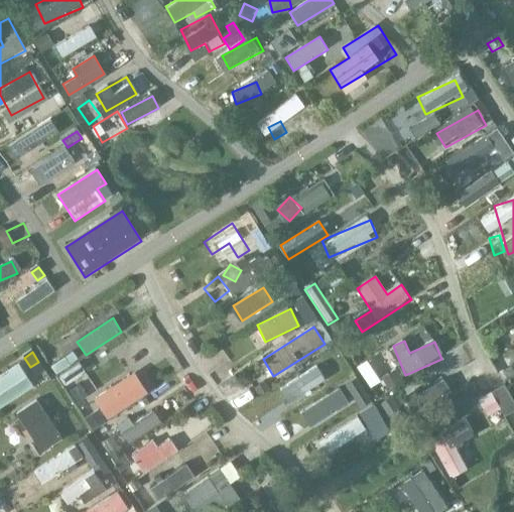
[(55,372),(77,360),(73,353),(51,365),(55,372)]
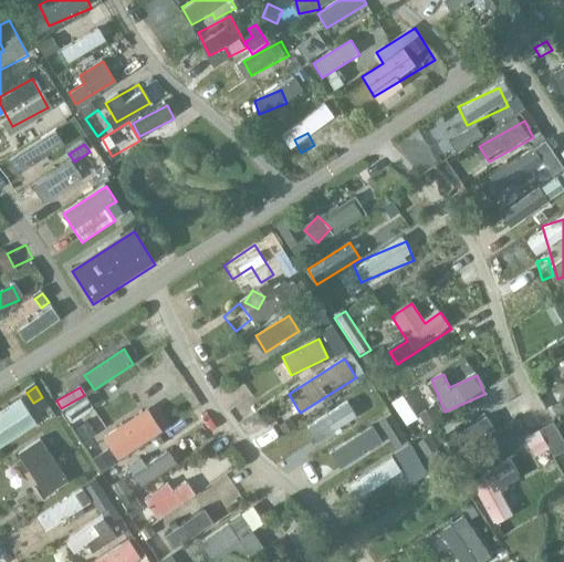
[(96,391),(82,401),(91,414),(105,404),(96,391)]
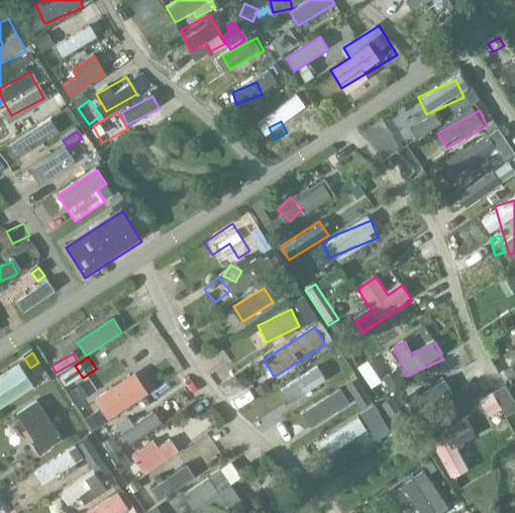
[(307,386),(332,371),(325,358),(300,374),(307,386)]
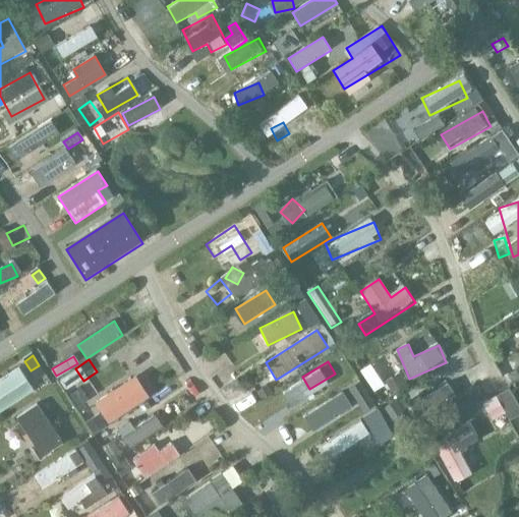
[(0,411),(33,388),(17,367),(0,380),(0,411)]
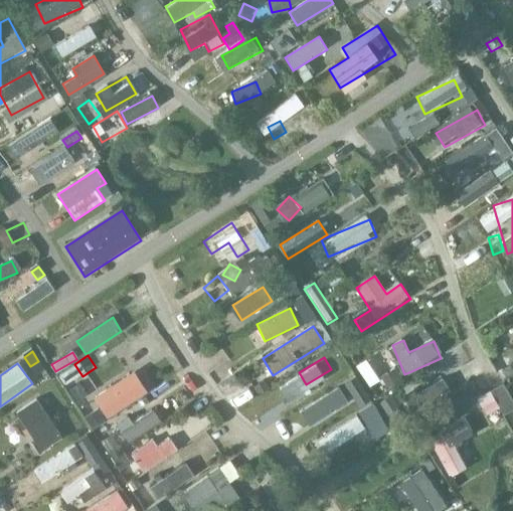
[(107,418),(147,390),(133,369),(93,397),(107,418)]
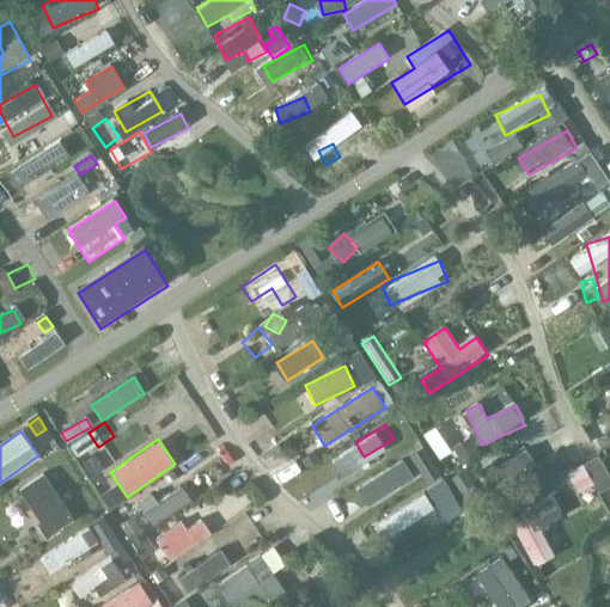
[(278,446),(258,455),(266,471),(285,461),(278,446)]
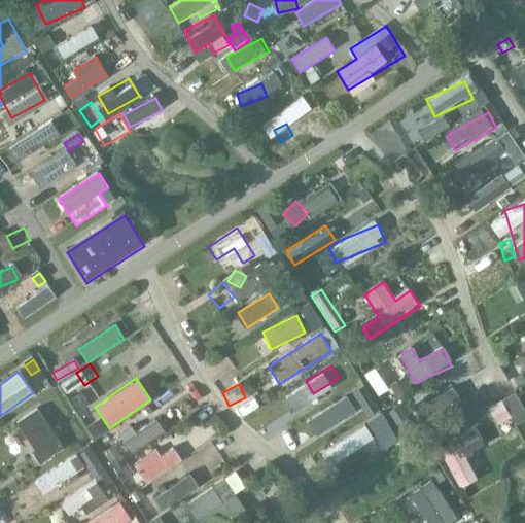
[(339,421),(363,404),(355,392),(329,410),(339,421)]
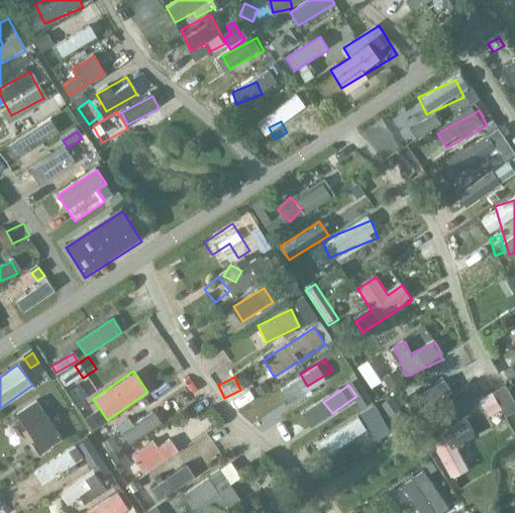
[(508,420),(514,416),(514,401),(507,388),(494,396),(504,412),(508,420)]
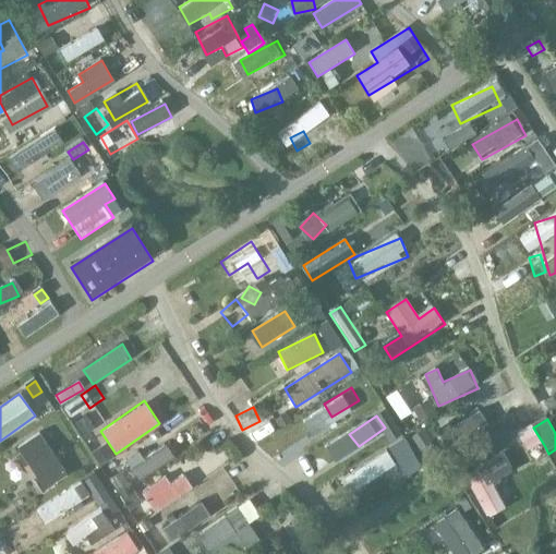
[(312,444),(323,429),(313,422),(302,437),(312,444)]
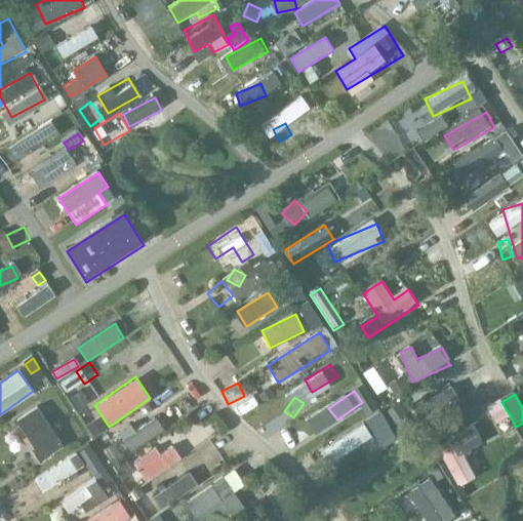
[(399,429),(429,413),(421,400),(404,409),(401,403),(389,410),(399,429)]
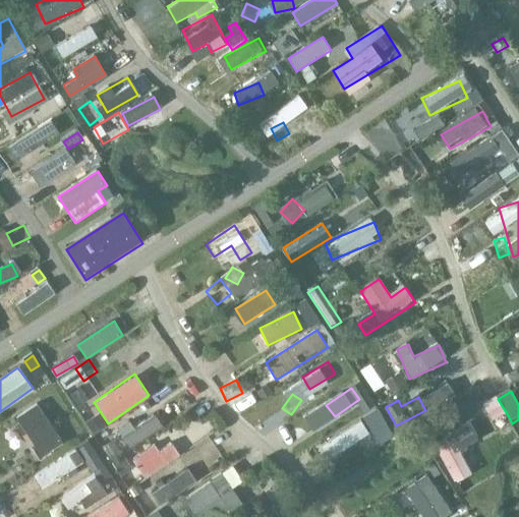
[(35,399),(13,413),(40,454),(61,440),(35,399)]
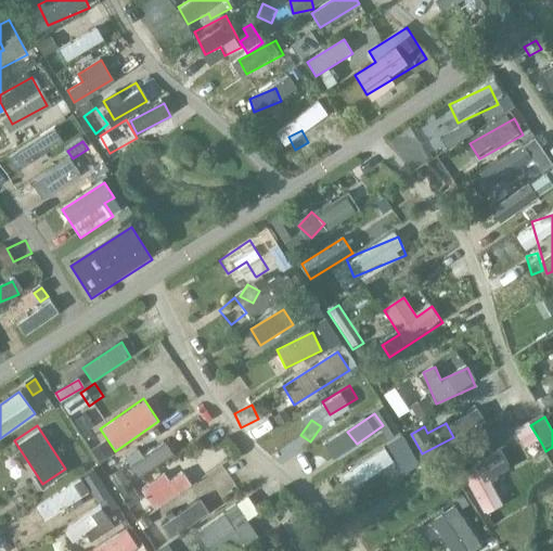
[(527,451),(541,443),(530,425),(516,433),(527,451)]
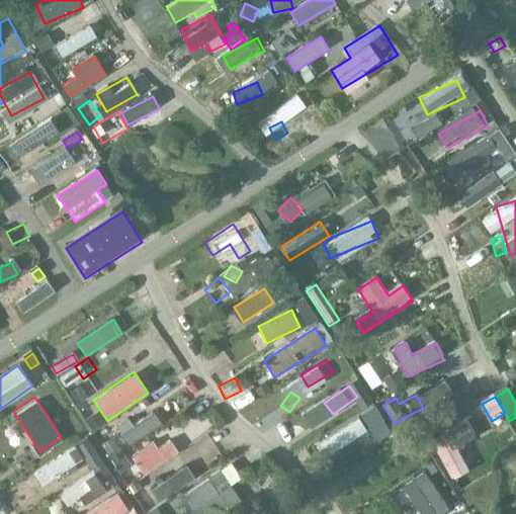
[(359,417),(320,443),(329,456),(370,429),(378,441),(392,432),(374,406),(359,416),(359,417)]
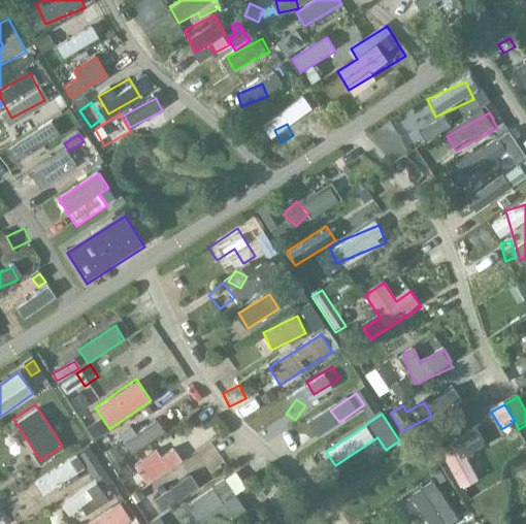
[(120,430),(128,450),(164,434),(156,415),(120,430)]
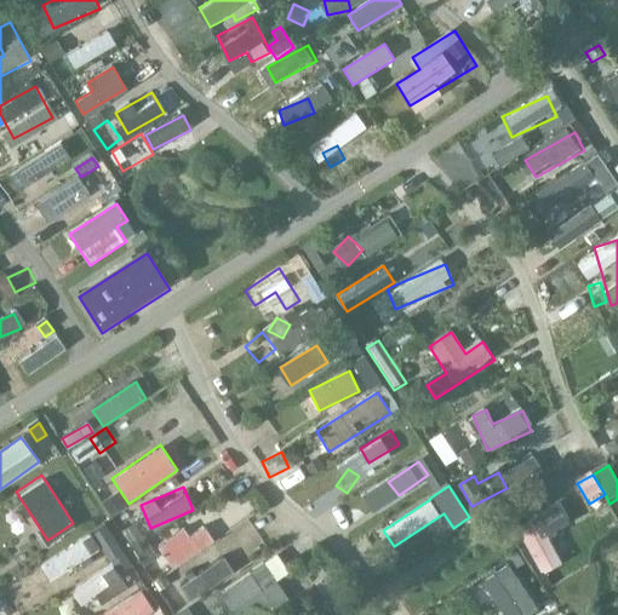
[(565,564),(550,534),(571,524),(561,505),(519,526),(542,574),(565,564)]
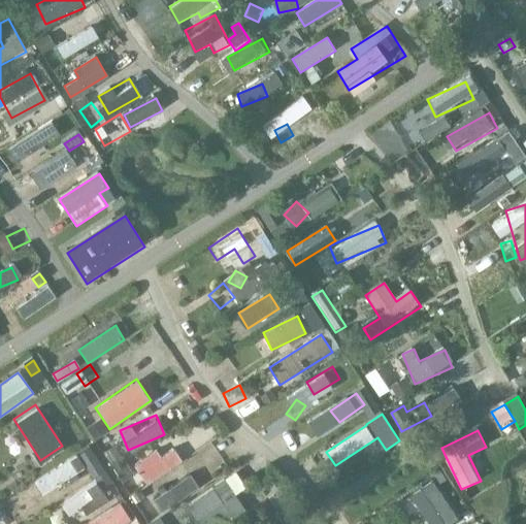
[(130,465),(141,486),(183,461),(174,448),(160,456),(156,450),(130,465)]
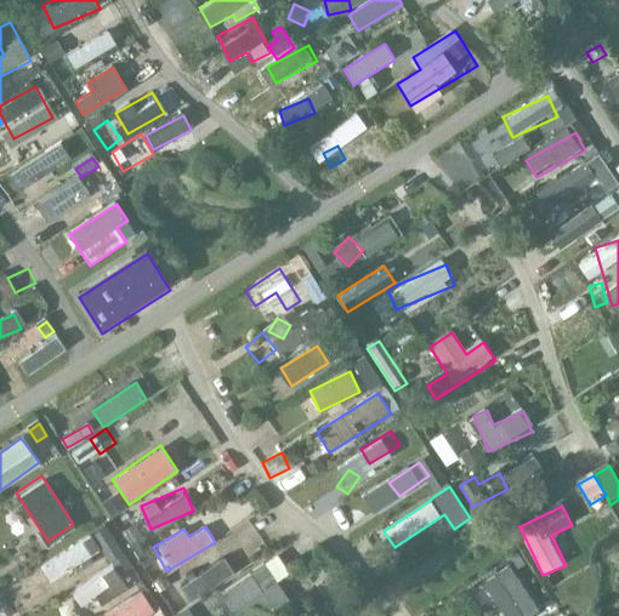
[(50,583),(100,551),(90,535),(39,568),(50,583)]
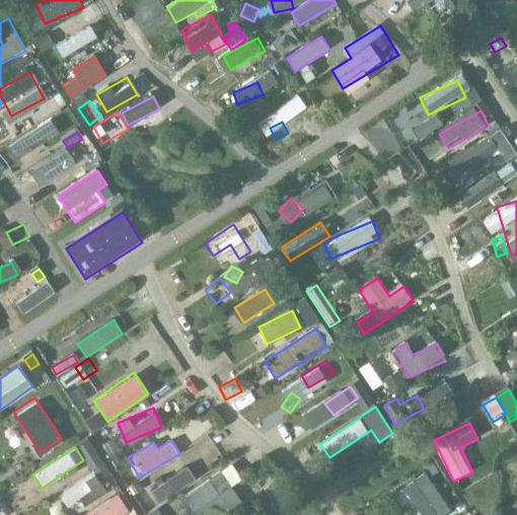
[(104,466),(58,496),(66,508),(81,498),(87,507),(118,488),(104,466)]
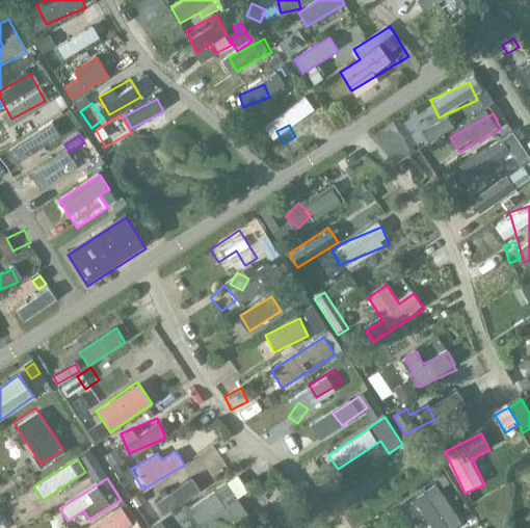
[(176,502),(182,487),(166,481),(160,496),(176,502)]
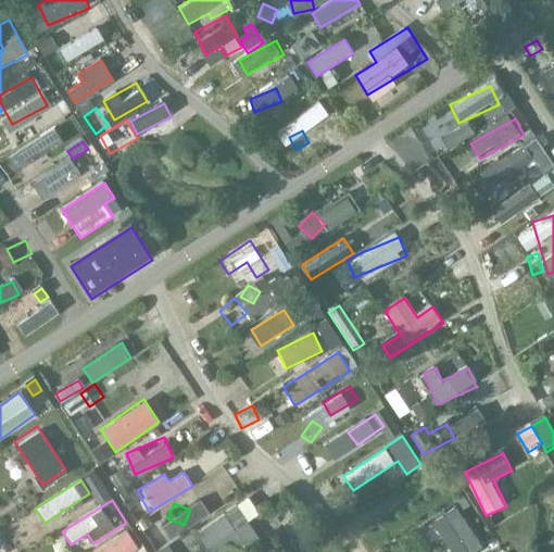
[(197,537),(205,551),(215,551),(238,536),(247,549),(260,540),(237,507),(225,516),(225,517),(197,537)]
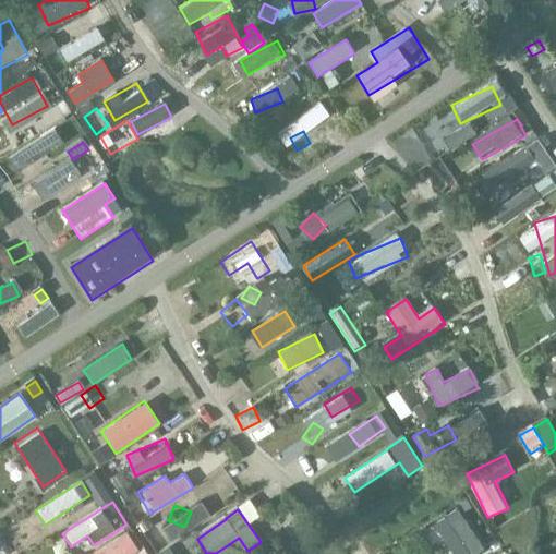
[(436,527),(454,553),(484,553),(486,552),(460,512),(436,527)]
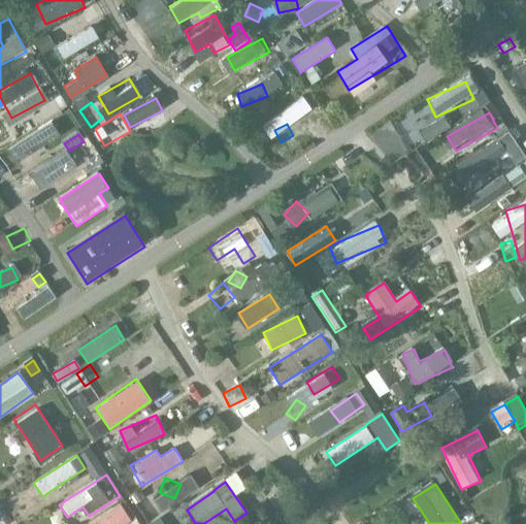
[(135,523),(124,503),(89,523),(135,523)]
